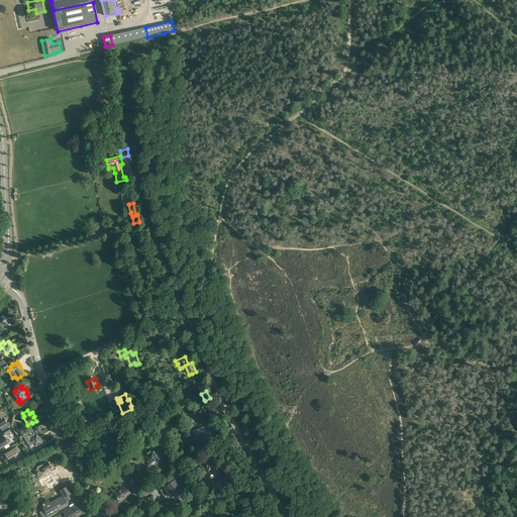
[(1,412),(0,412),(0,428),(2,431),(11,425),(9,422),(7,424),(4,419),(5,419),(1,412)]
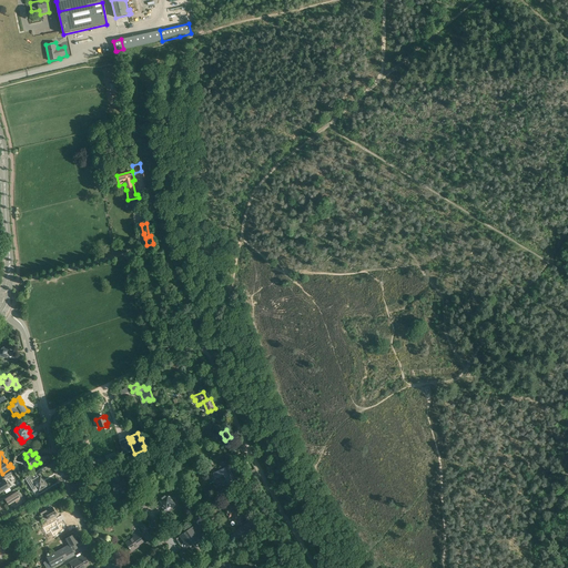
[(118,459),(115,453),(105,456),(108,463),(118,459)]
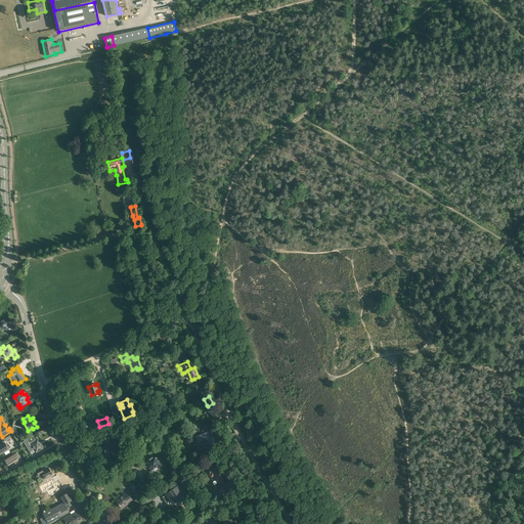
[(200,435),(198,436),(201,442),(203,441),(207,439),(211,447),(213,446),(217,444),(211,430),(210,431),(205,433),(200,435)]
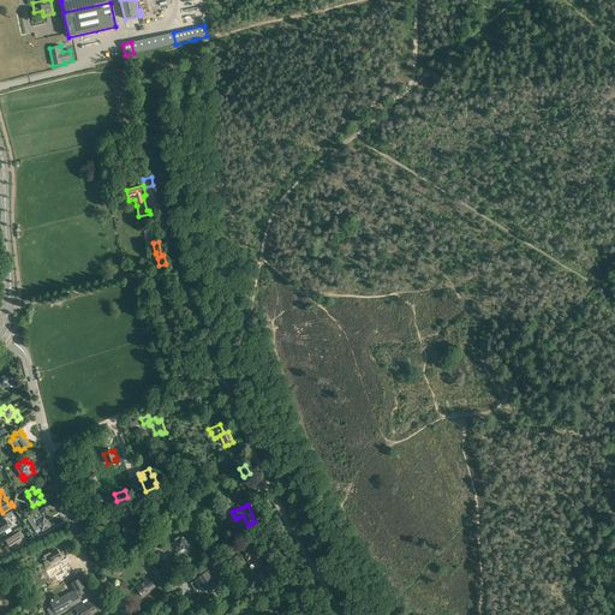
[(124,521),(119,524),(124,535),(138,529),(135,518),(133,518),(130,511),(121,514),(124,521)]
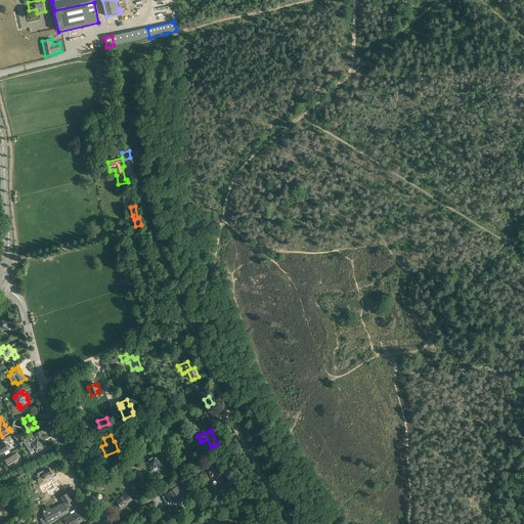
[(28,439),(23,441),(31,454),(35,452),(35,453),(43,448),(40,443),(40,442),(38,439),(35,440),(32,436),(28,439)]
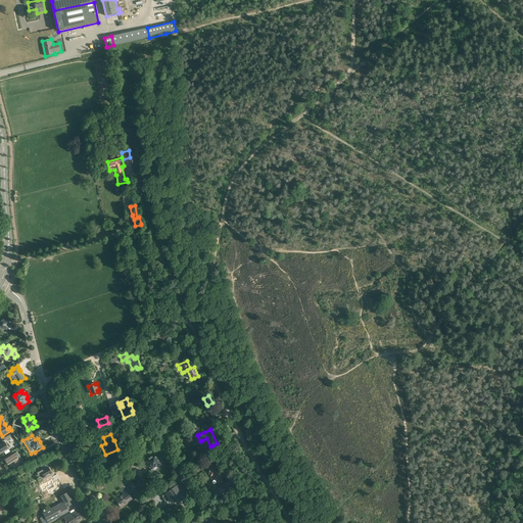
[(20,464),(17,459),(19,457),(16,452),(14,454),(4,460),(7,465),(13,461),(15,465),(12,467),(14,470),(20,467),(19,464),(20,464)]
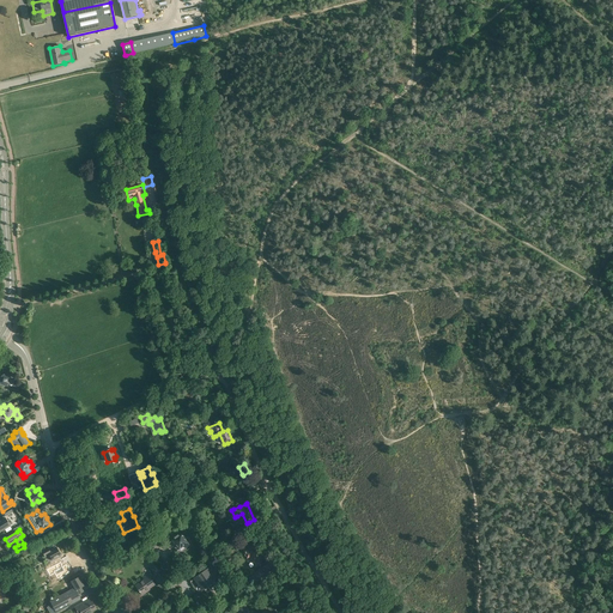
[(182,529),(173,536),(175,539),(173,540),(180,550),(183,546),(186,548),(190,545),(184,539),(186,539),(188,536),(182,529)]
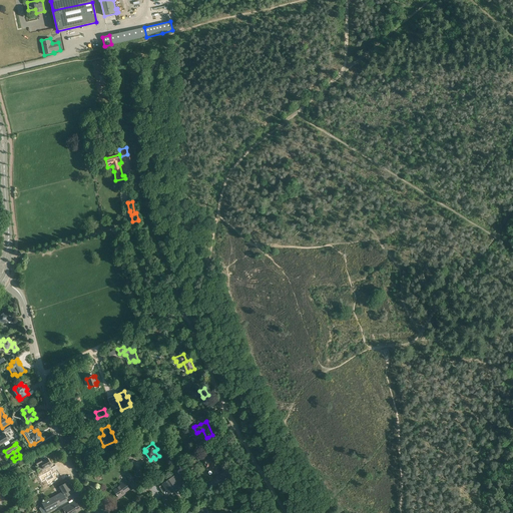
[(204,458),(203,459),(206,467),(209,466),(211,471),(213,470),(215,474),(218,473),(216,468),(212,459),(214,458),(212,455),(204,458)]
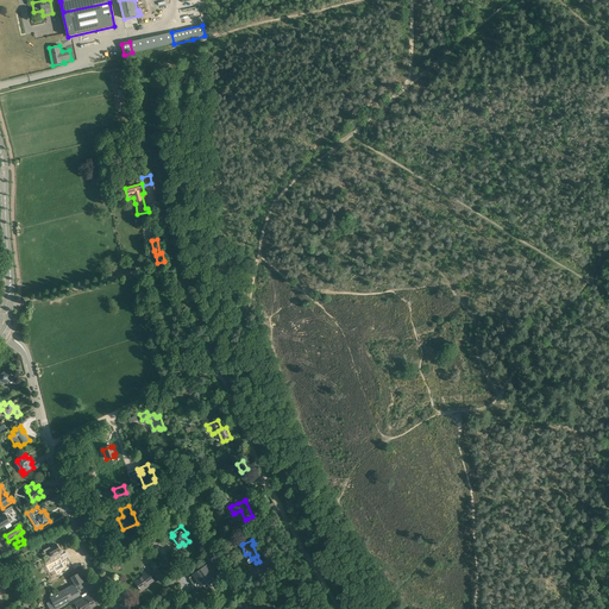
[(51,557),(61,552),(56,544),(49,547),(46,544),(41,547),(44,553),(49,551),(51,557)]
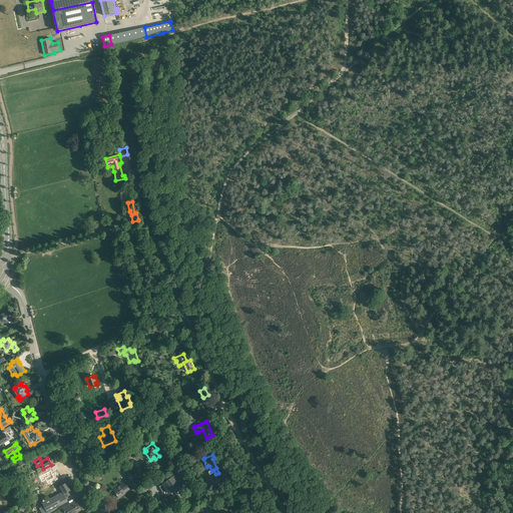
[(187,466),(176,472),(177,475),(185,471),(186,472),(188,471),(187,470),(189,469),(187,466)]
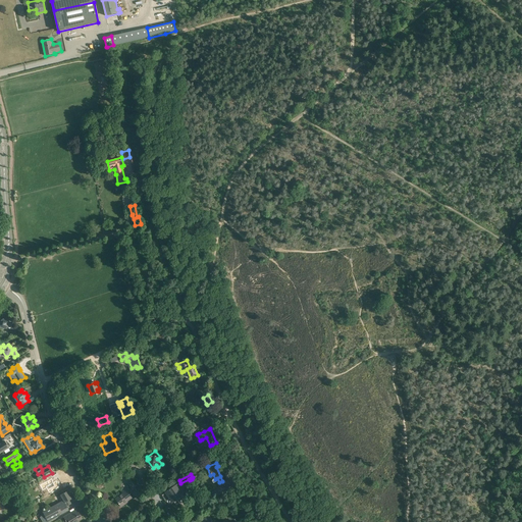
[(225,484),(229,489),(238,484),(232,477),(227,481),(228,482),(225,484)]
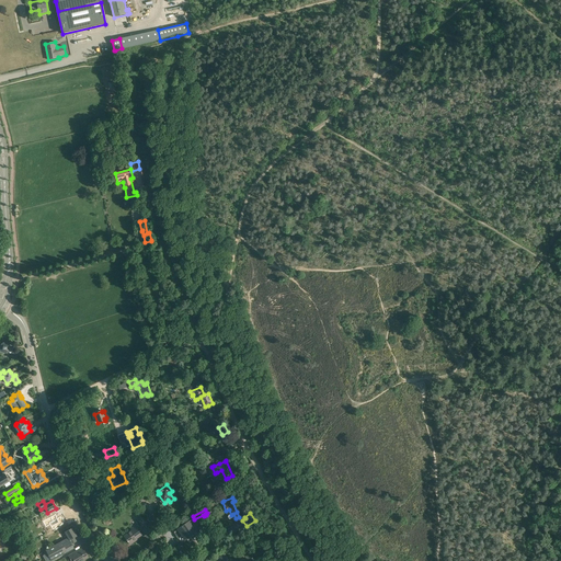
[(55,515),(43,522),(45,527),(50,525),(53,529),(55,528),(56,529),(61,527),(60,526),(64,524),(64,523),(65,522),(63,517),(61,518),(60,517),(57,518),(56,517),(55,515)]
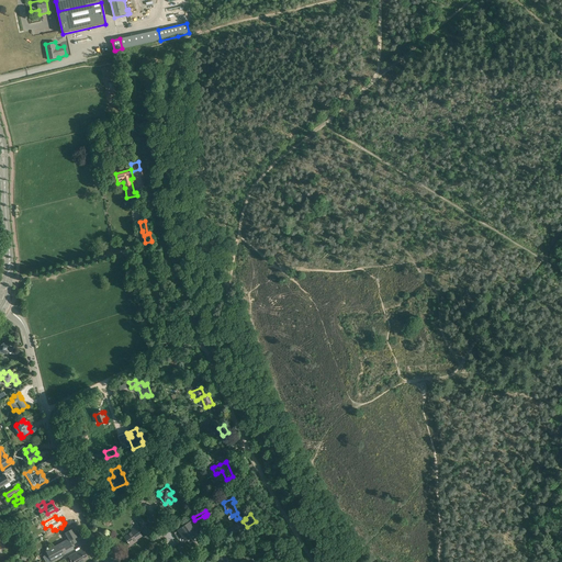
[(188,519),(172,530),(180,541),(182,544),(188,541),(187,539),(190,537),(192,540),(201,534),(202,534),(200,531),(199,529),(197,527),(193,523),(191,524),(188,519)]
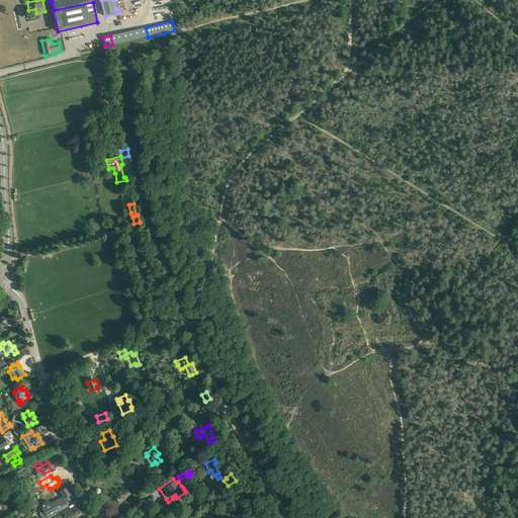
[(122,490),(114,495),(120,503),(124,500),(123,499),(132,494),(128,490),(126,488),(128,487),(127,485),(125,486),(124,485),(121,488),(122,490)]
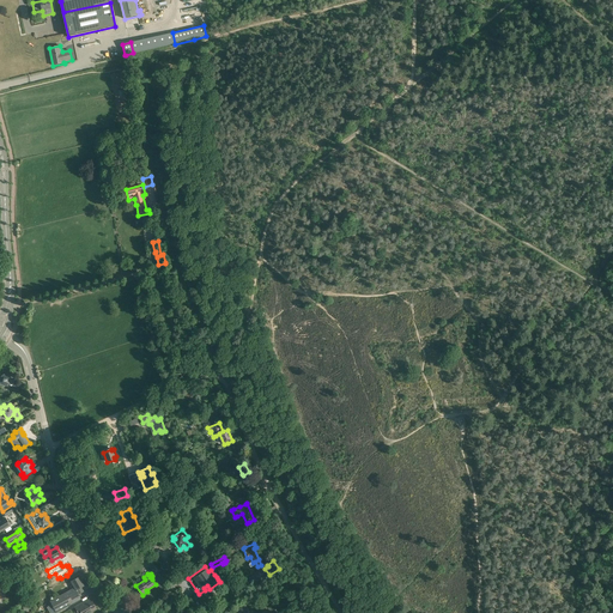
[(80,599),(78,595),(84,592),(82,588),(84,587),(78,577),(71,581),(74,588),(73,589),(66,593),(72,604),(80,599)]
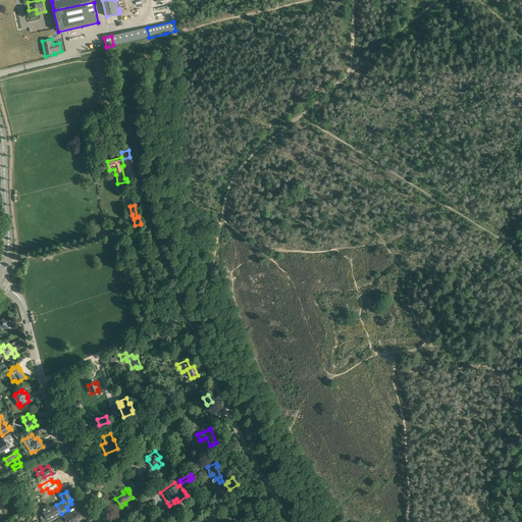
[(224,501),(219,505),(223,510),(228,507),(224,501)]
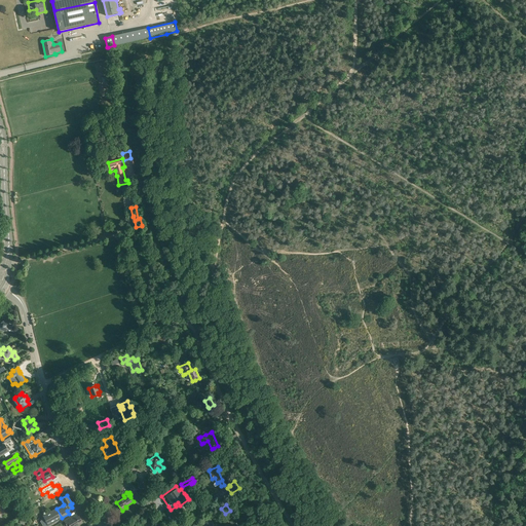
[(48,525),(62,518),(57,509),(42,516),(48,525)]
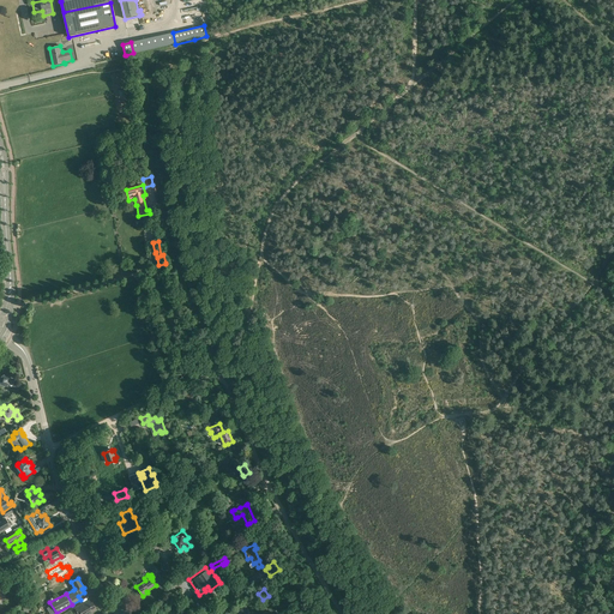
[(90,613),(96,611),(92,602),(91,603),(89,600),(74,608),(77,613),(90,613)]
